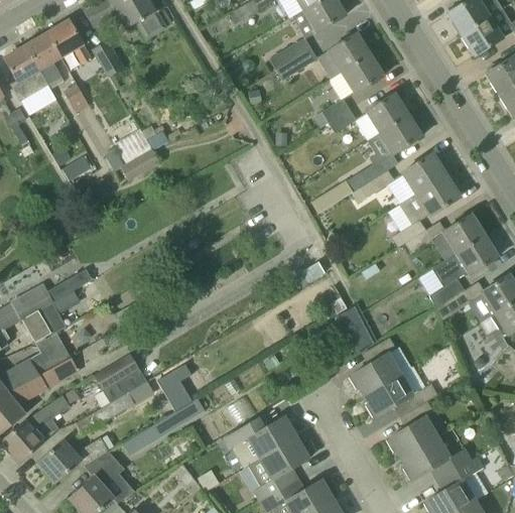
[(93,26),(116,13),(125,28),(136,21),(146,37),(165,26),(155,9),(156,9),(150,0),(102,0),(84,11),(93,26)]
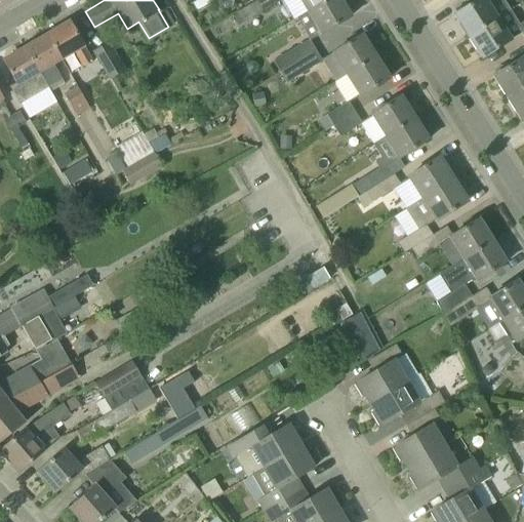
[(257,0),(264,9),(279,0),(257,0)]
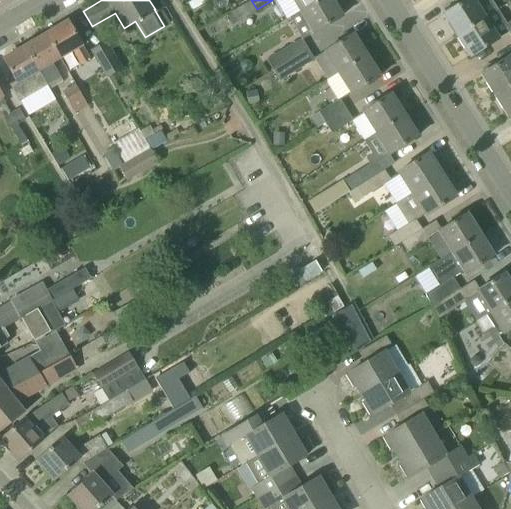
[(293,0),(299,11),(317,0),(293,0)]
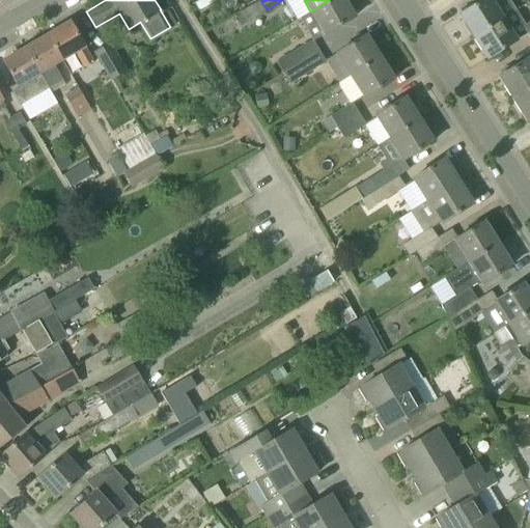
[(329,0),(310,11),(324,33),(355,15),(346,0),(329,0)]
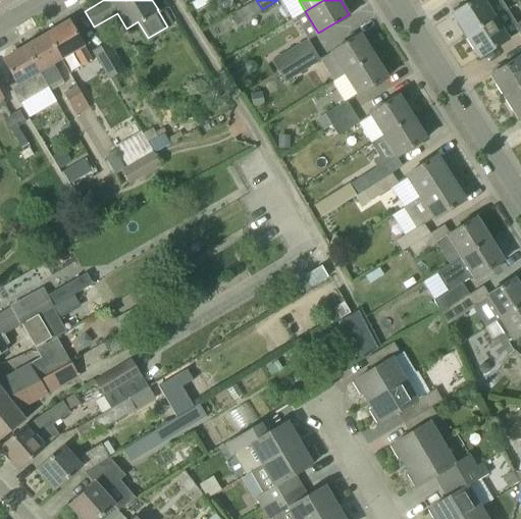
[(466,36),(497,16),(485,0),(472,0),(452,13),(466,36)]
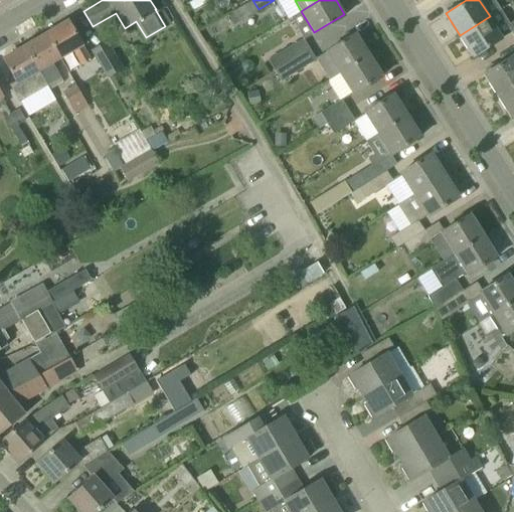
[(473,55),(502,36),(490,16),(460,35),(473,55)]
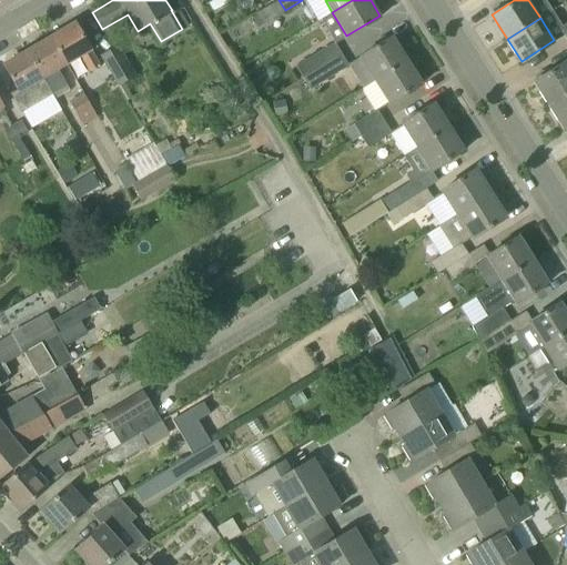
[(100,66),(76,22),(51,37),(68,64),(74,77),(89,68),(91,71),(100,66)]
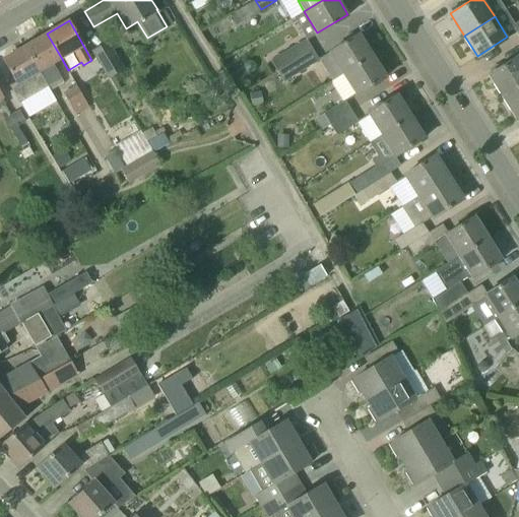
[(342,74),(373,55),(359,33),(329,52),(342,74)]
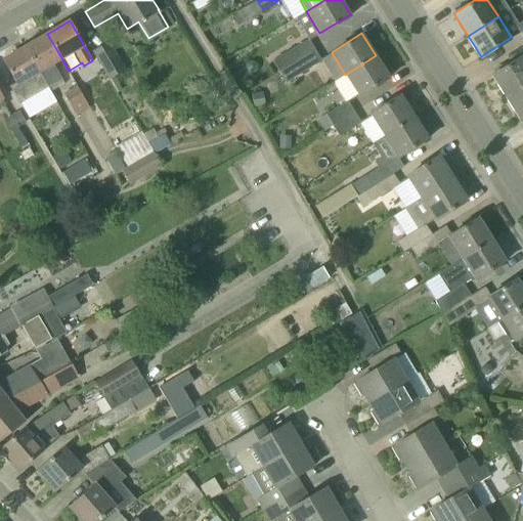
[(62,59),(47,34),(26,46),(49,86),(52,90),(66,82),(54,63),(62,59)]
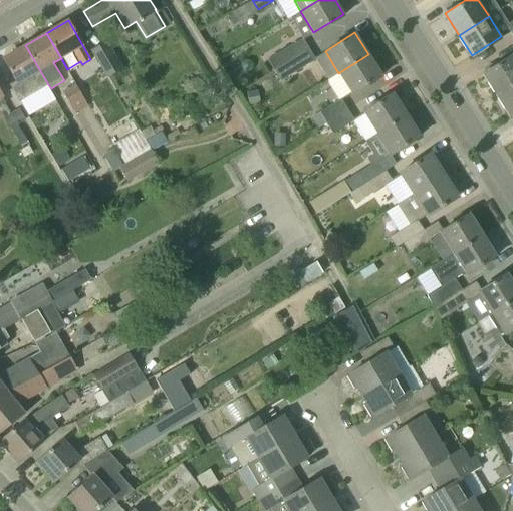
[(274,68),(309,46),(302,36),(268,58),(274,68)]
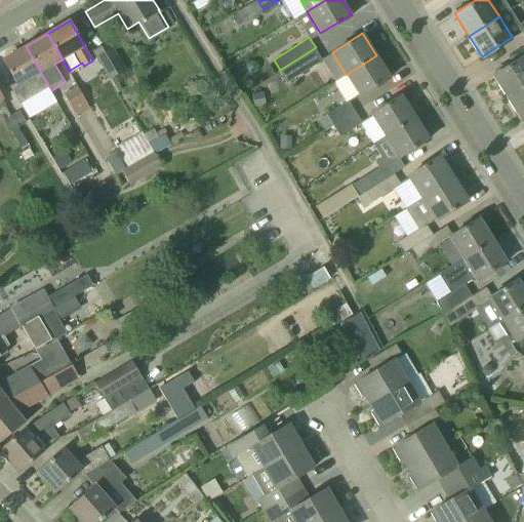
[(108,41),(93,50),(110,78),(124,70),(108,41)]
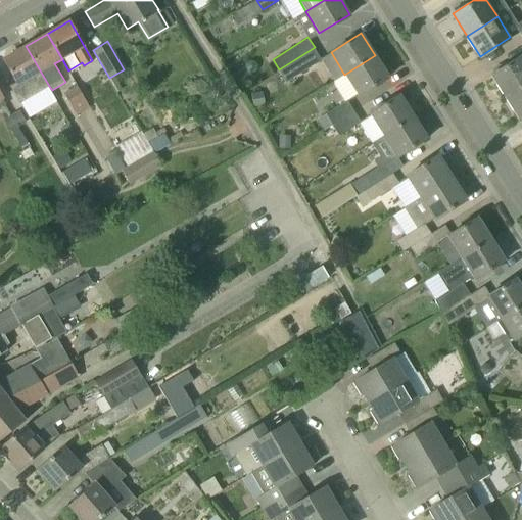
[(3,59),(16,82),(9,85),(20,102),(35,94),(43,107),(56,99),(49,86),(26,46),(3,59)]
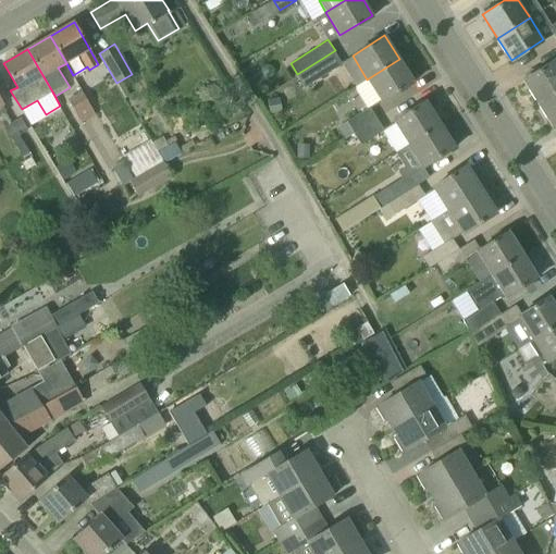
[(320,77),(343,63),(335,50),(297,74),(305,86),(320,77)]
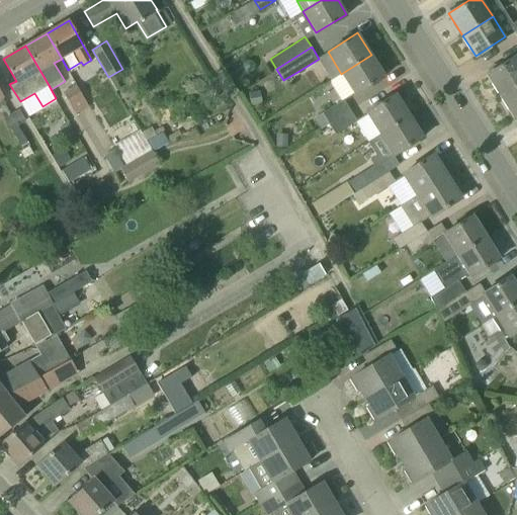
[(341,74),(354,94),(384,75),(371,55),(341,74)]
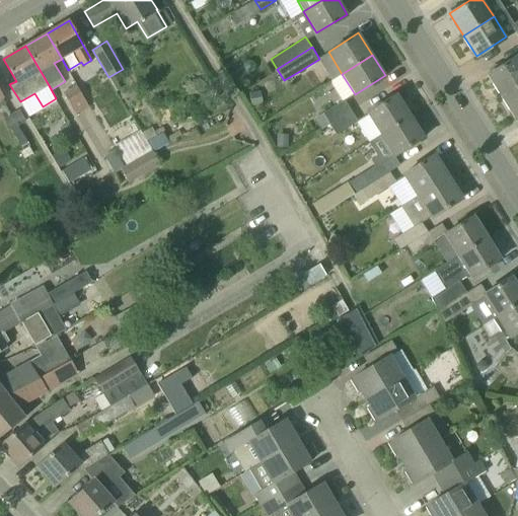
[(517,55),(488,74),(502,96),(517,85),(517,55)]
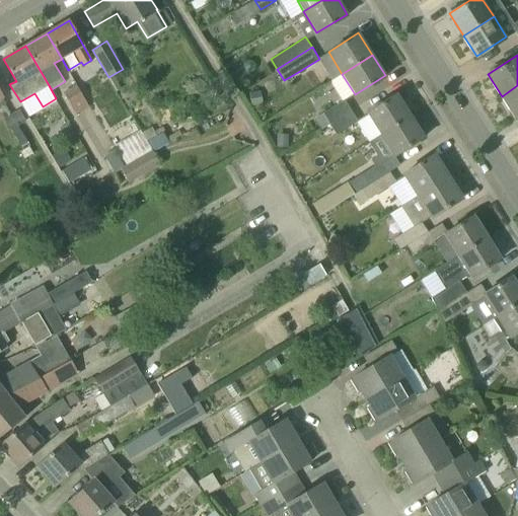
[(89,105),(77,84),(77,83),(63,91),(76,113),(89,105)]
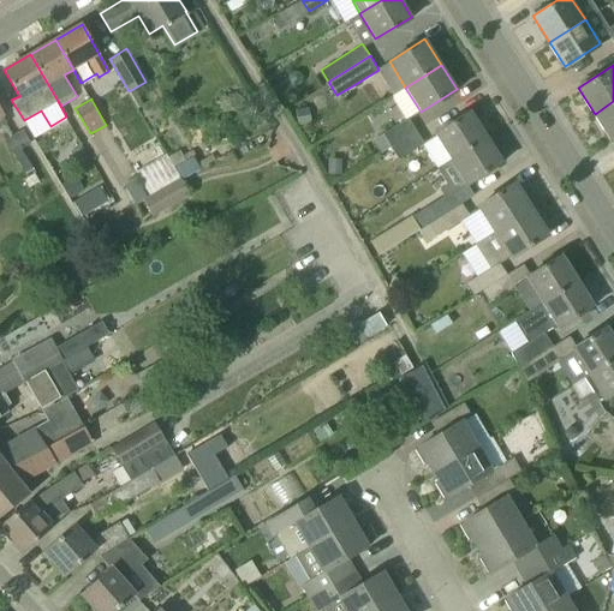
[(613,101),(595,114),(610,138),(613,136),(613,101)]
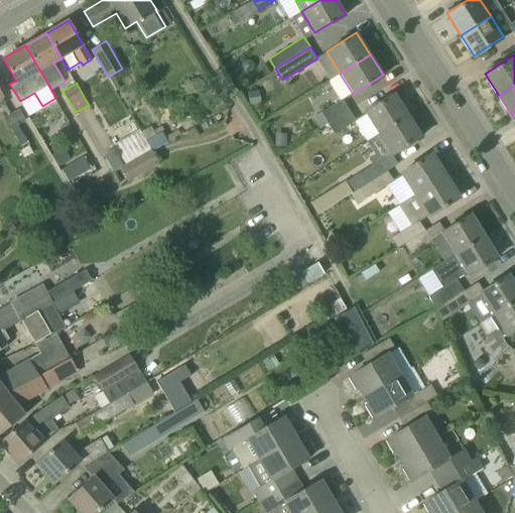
[(259,88),(248,90),(251,104),(261,102),(259,88)]
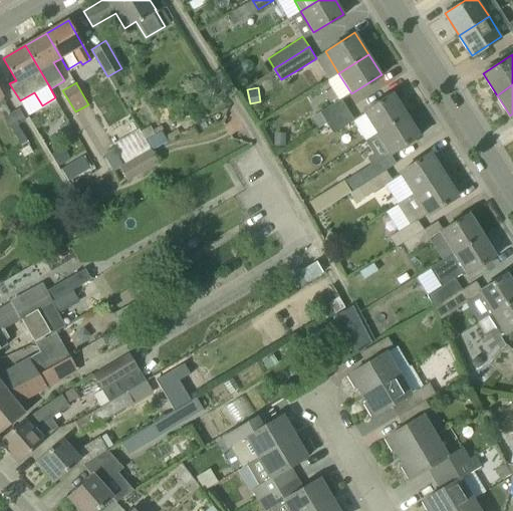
[(393,92),(362,111),(375,133),(406,113),(393,92)]
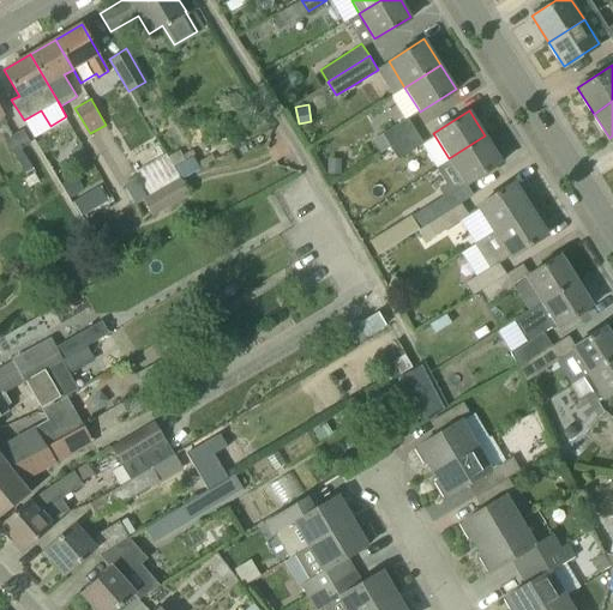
[(408,116),(383,132),(390,145),(392,144),(416,130),(408,116)]
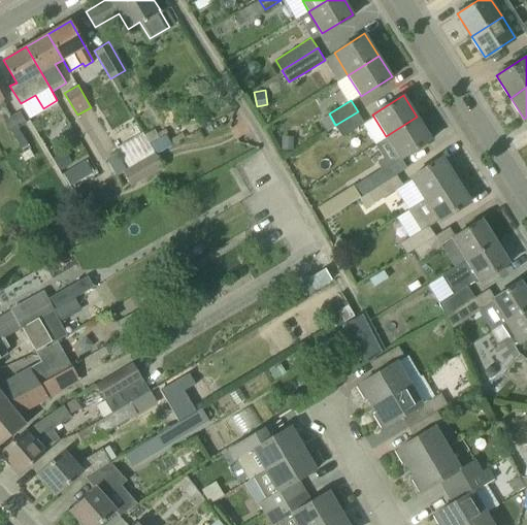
[(27,123),(20,110),(4,119),(11,131),(27,123)]
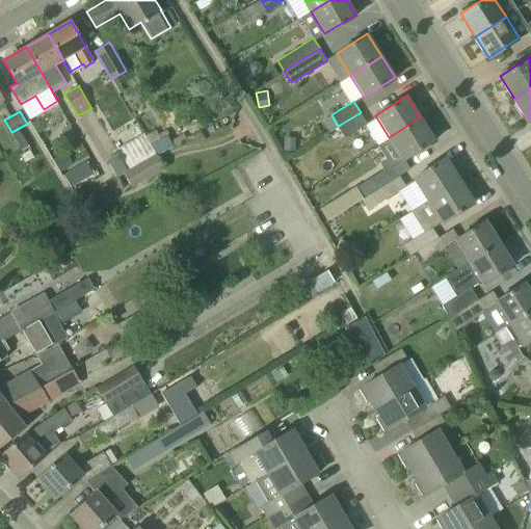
[(361,112),(340,125),(347,136),(367,124),(361,112)]
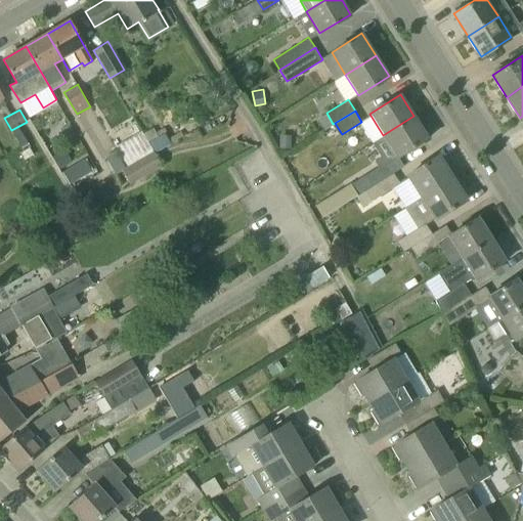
[(324,129),(333,124),(327,113),(317,119),(324,129)]
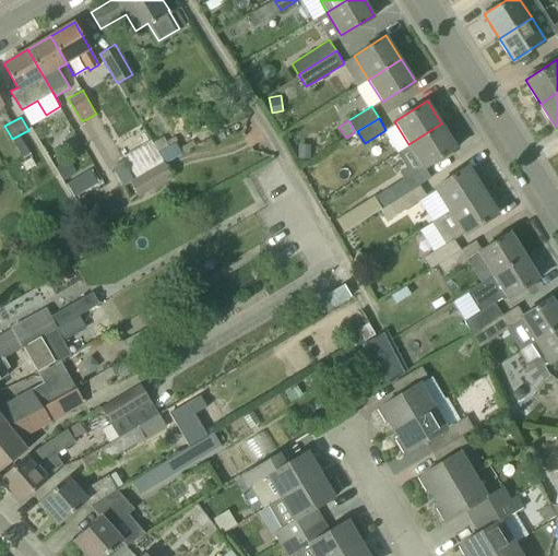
[(441,123),(408,144),(400,150),(406,162),(413,172),(413,174),(424,167),(456,146),(441,123)]
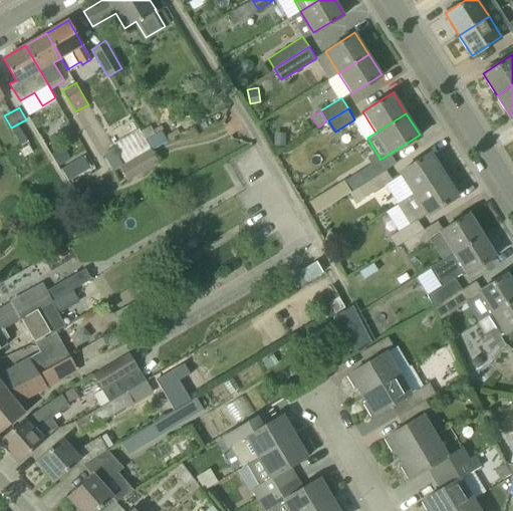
[(162,130),(145,140),(151,149),(152,149),(168,141),(162,130)]
